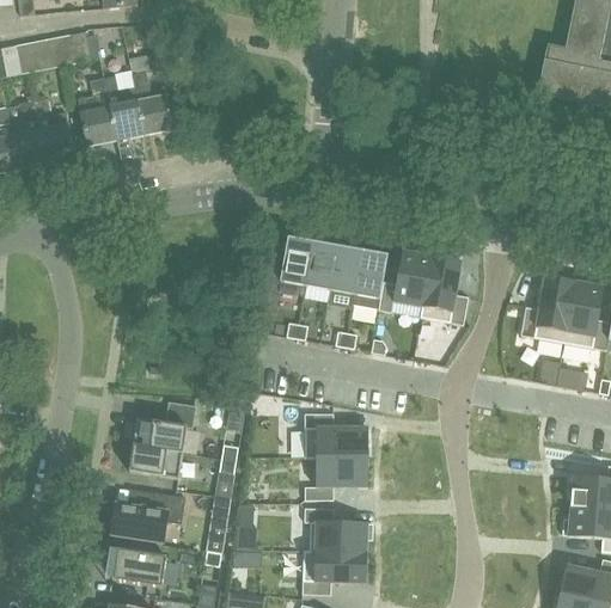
[(574,0),(564,48),(547,44),(537,92),(610,108),(610,0),(574,0)]
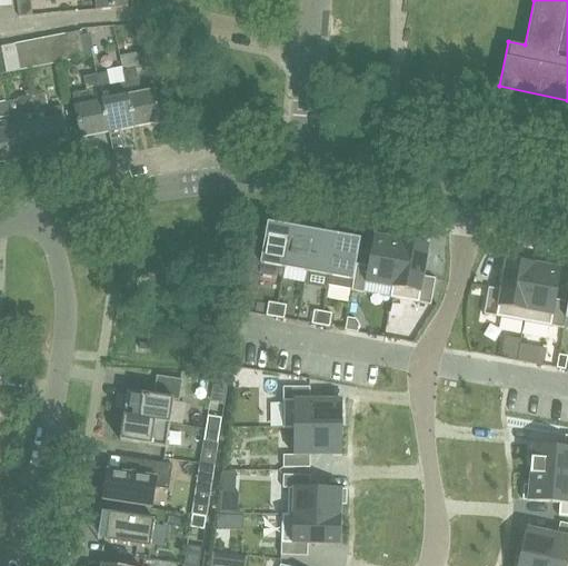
[(69,57),(82,53),(78,28),(65,31),(69,57)]
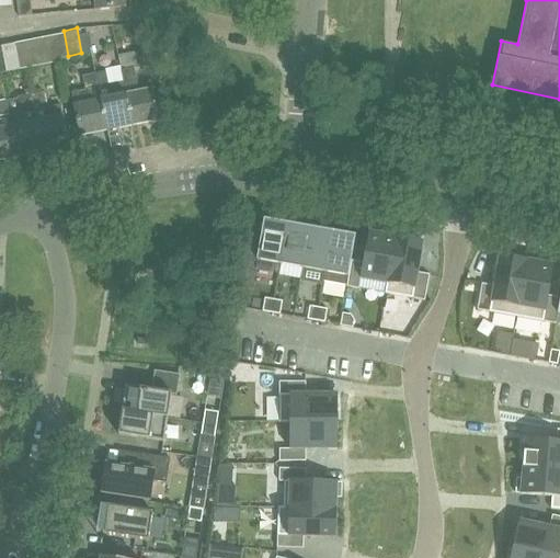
[(56,58),(68,56),(64,31),(50,33),(56,58)]
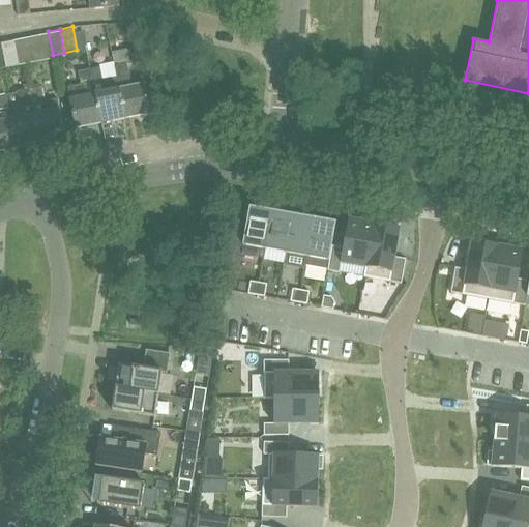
[(53,55),(48,31),(35,33),(40,58),(53,55)]
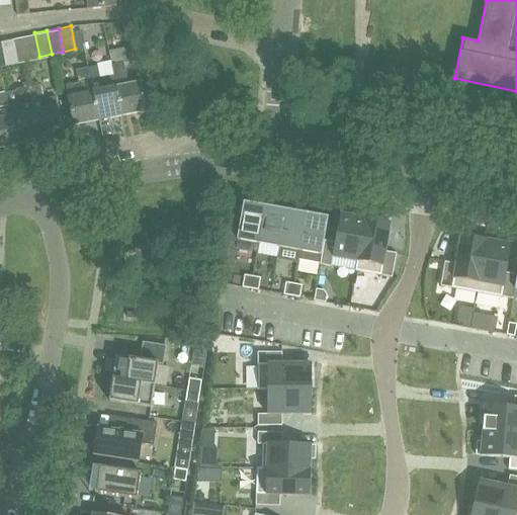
[(28,59),(39,57),(34,32),(23,35),(28,59)]
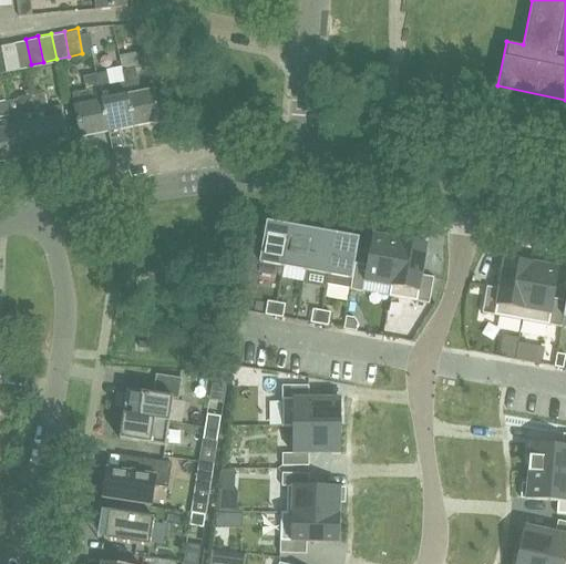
[(19,67),(31,64),(26,39),(13,41),(19,67)]
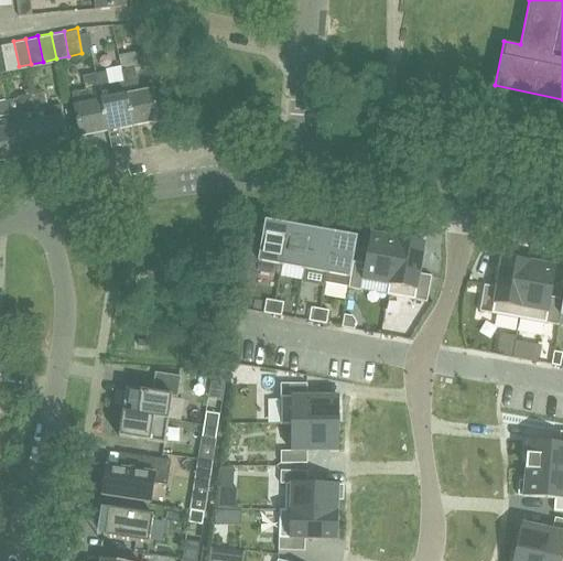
[(19,66),(13,41),(1,44),(7,69),(19,66)]
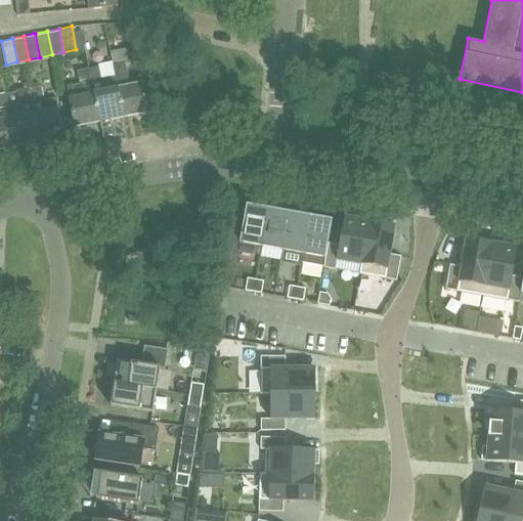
[(110,48),(115,75),(123,115),(147,110),(141,80),(129,83),(125,60),(137,57),(134,43),(110,48)]
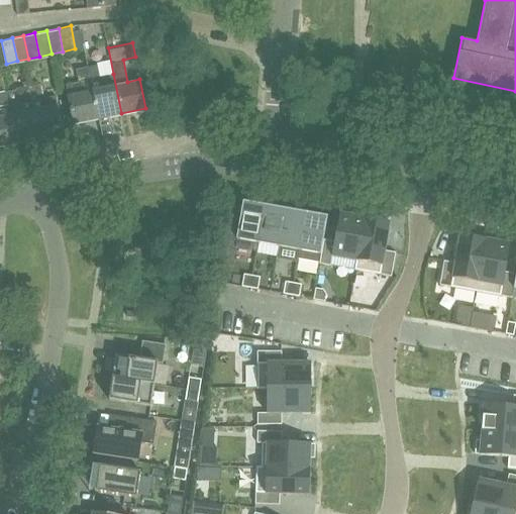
[(98,63),(86,65),(97,118),(121,113),(113,74),(101,76),(98,63)]
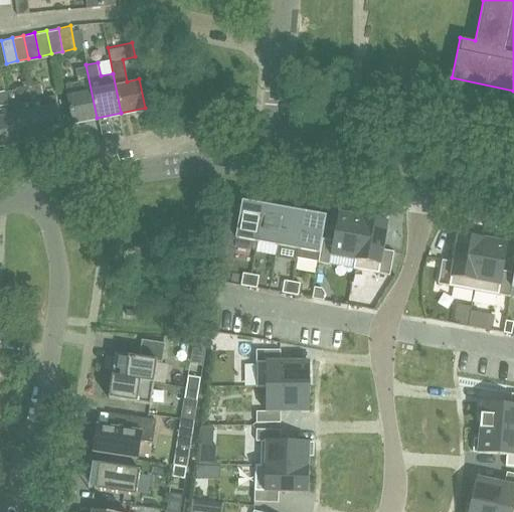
[(97,118),(86,64),(74,67),(77,80),(64,83),(72,122),(97,118)]
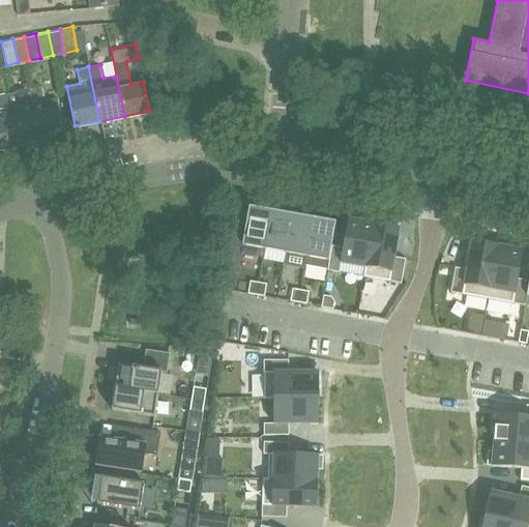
[(15,91),(4,93),(6,107),(15,147),(39,142),(28,87),(27,84),(27,82),(22,83),(23,88),(15,90),(15,91)]
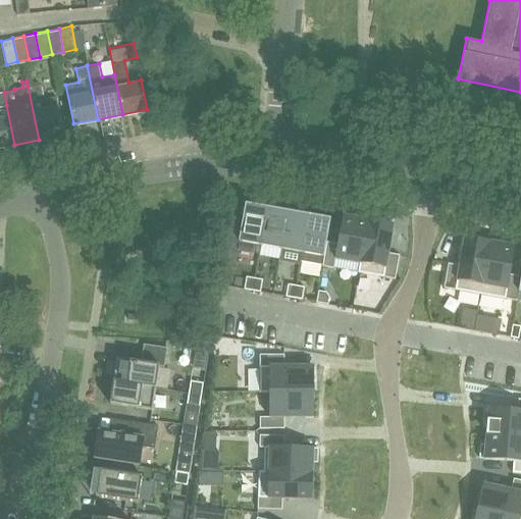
[(40,84),(28,86),(39,140),(63,135),(55,95),(42,98),(40,84)]
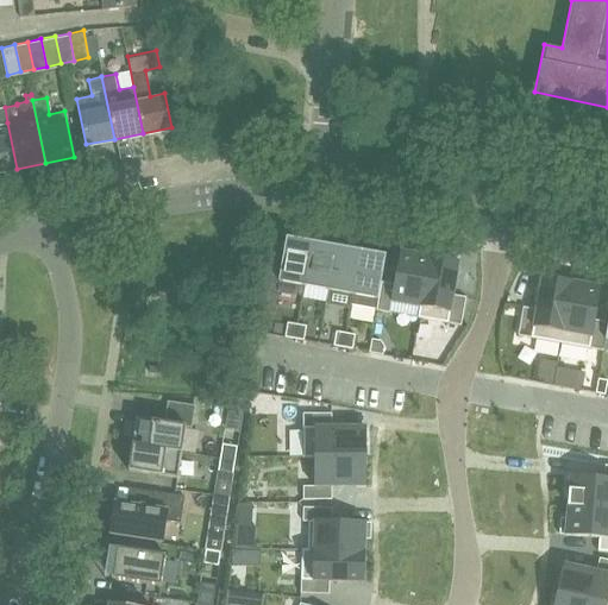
[(0,172),(17,169),(5,107),(4,106),(0,107),(0,172)]
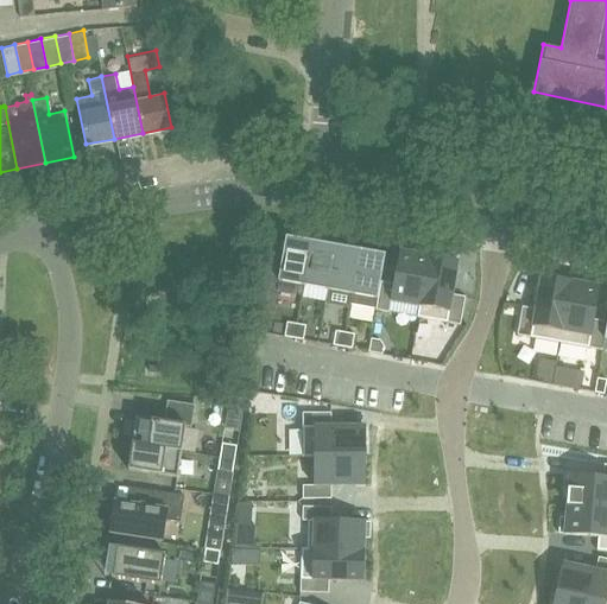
[(301,292),(310,240),(284,235),(283,247),(279,264),(274,288),(276,288),(301,292)]
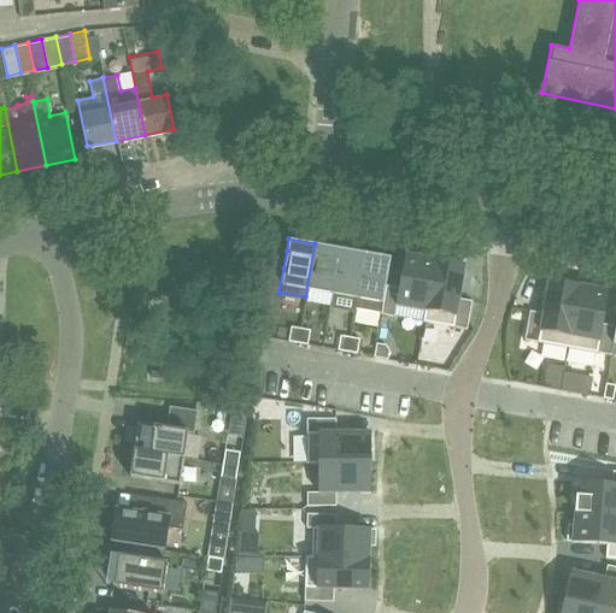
[(332,292),(339,248),(315,243),(305,296),(305,298),(308,287),(332,292)]
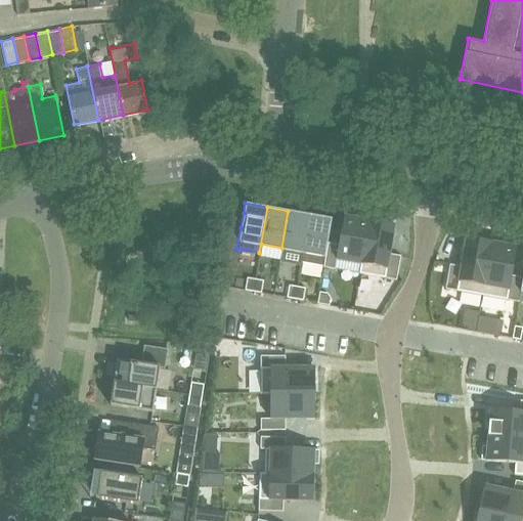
[(327,241),(322,265),(334,267),(358,271),(359,262),(360,262),(368,218),(357,216),(358,211),(344,209),(338,243),(327,241)]
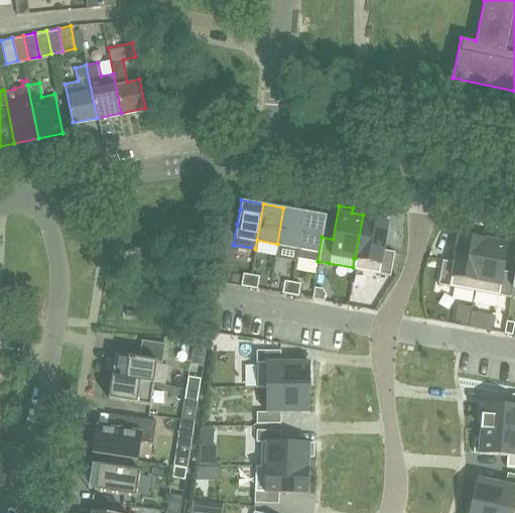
[(227,208),(218,259),(231,262),(234,245),(233,245),(237,224),(240,210),(227,208)]
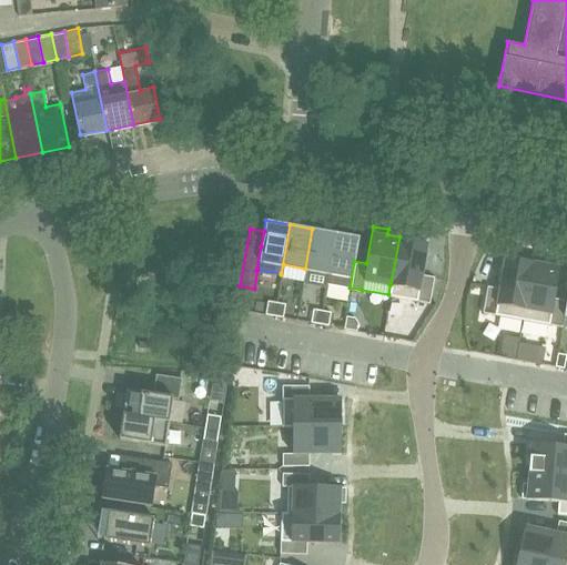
[(327,273),(335,232),(312,229),(305,269),(327,273)]
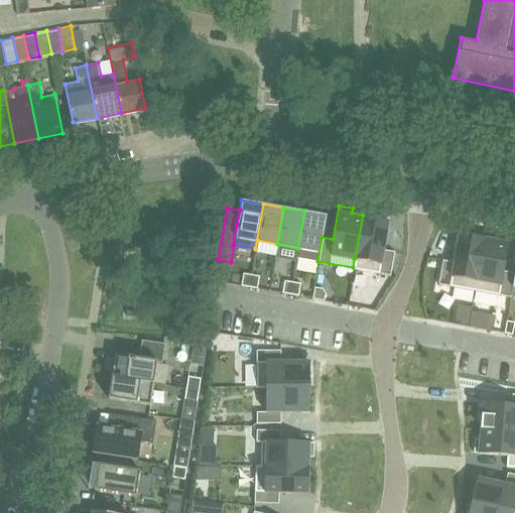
[(326,215),(308,212),(304,211),(297,248),(296,256),(317,260),(322,237),(326,215)]
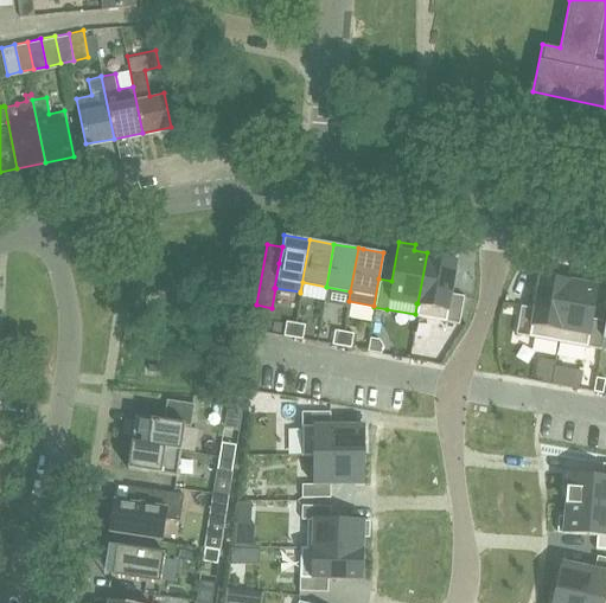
[(416,303),(415,314),(458,322),(463,294),(451,292),(457,258),(427,252),(418,303),(416,303)]
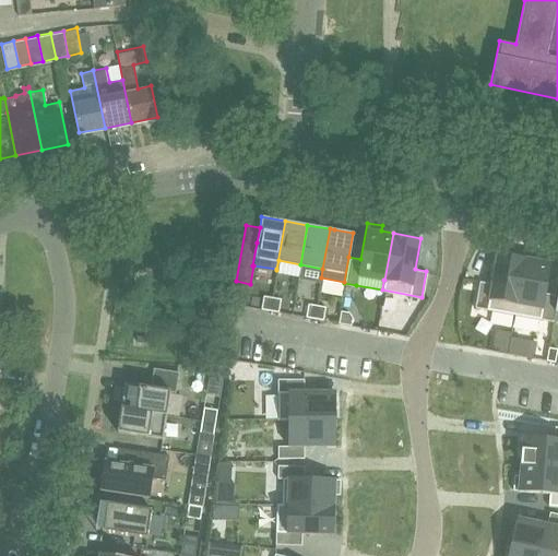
[(478,280),(474,306),(513,314),(523,257),(496,251),(490,282),(478,280)]
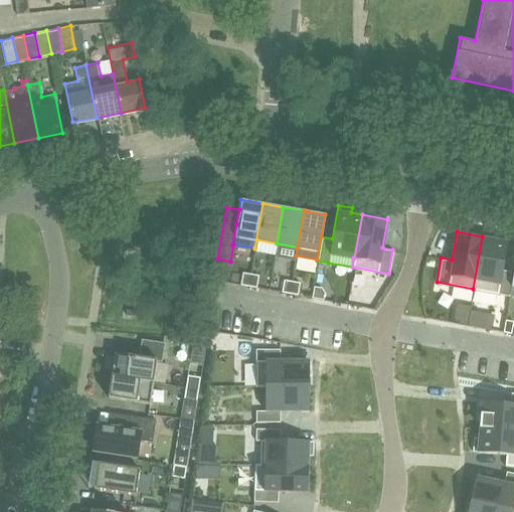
[(482,236),(473,289),(508,295),(513,271),(502,269),(508,235),(494,233),(493,237),(482,236)]
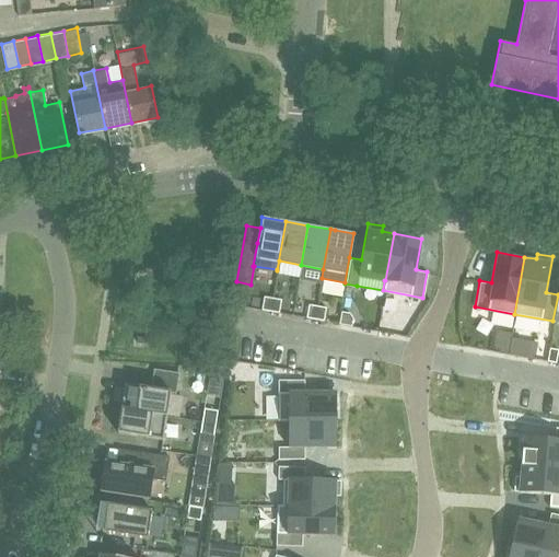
[(269,310),(271,297),(263,294),(260,308),(269,310)]
